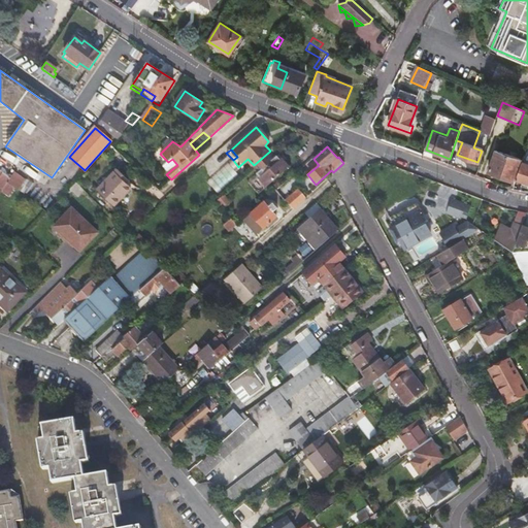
[(269,152),(254,165),(253,167),(252,167),(257,173),(256,174),(259,177),(258,178),(266,187),(289,166),(282,158),(279,160),(276,156),(275,157),(270,151),(269,152)]
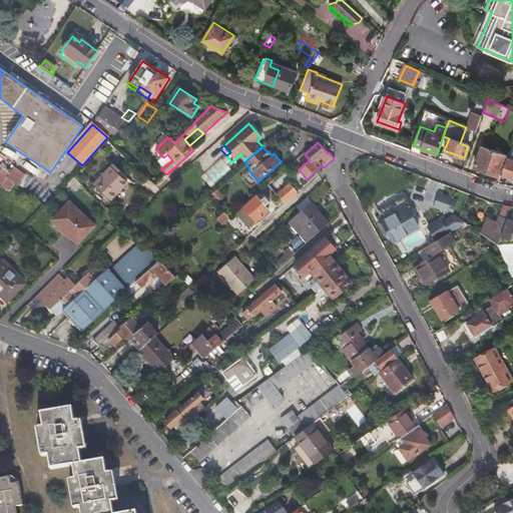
[(497,176),(505,155),(479,146),(472,166),(497,176)]
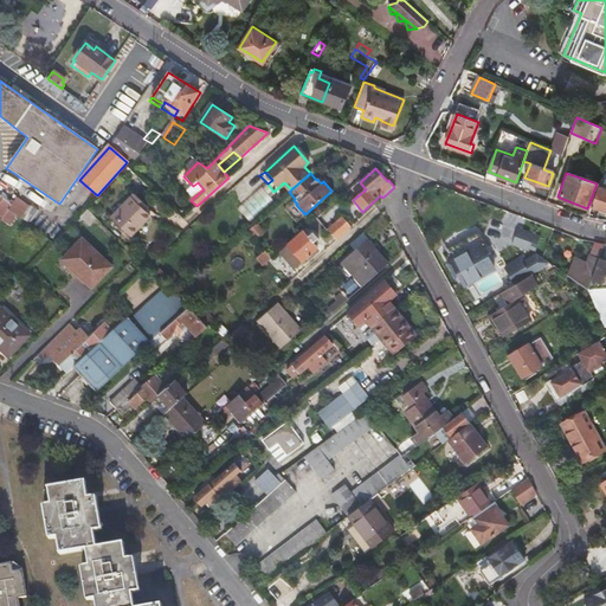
[(274,192),(268,184),(263,188),(262,187),(238,208),(251,224),(275,202),(270,197),(274,192)]
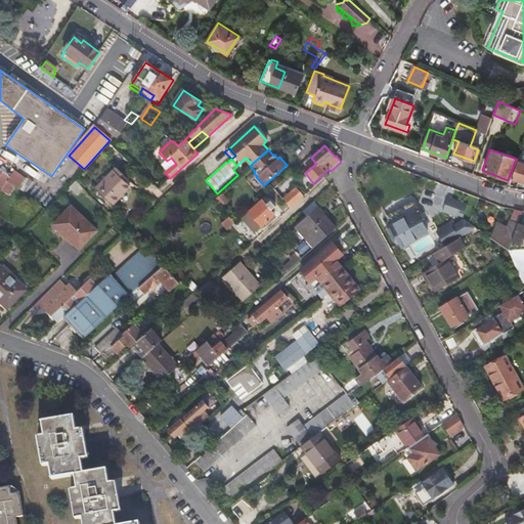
[(523,182),(523,163),(518,161),(511,178),(523,182)]
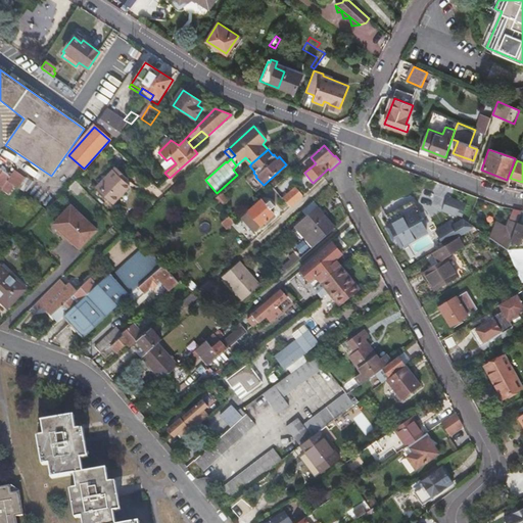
[(0,169),(0,190),(1,190),(6,182),(10,177),(0,169)]
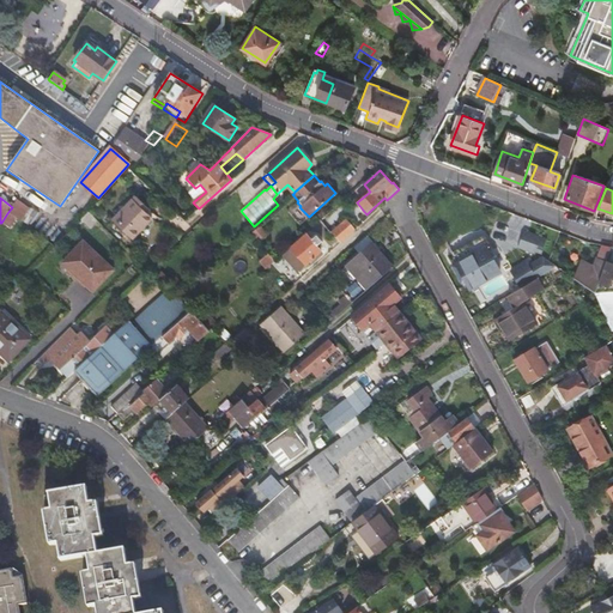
[(113,222),(133,240),(153,218),(149,214),(151,212),(137,198),(113,222)]
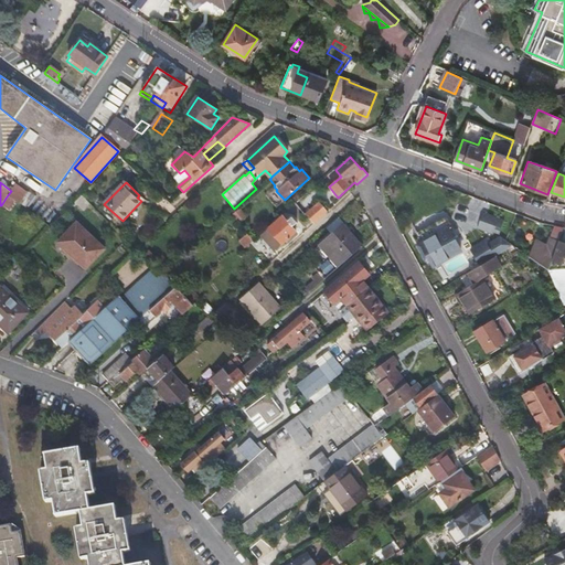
[(16,184),(11,191),(7,196),(16,202),(19,204),(27,193),(16,184)]
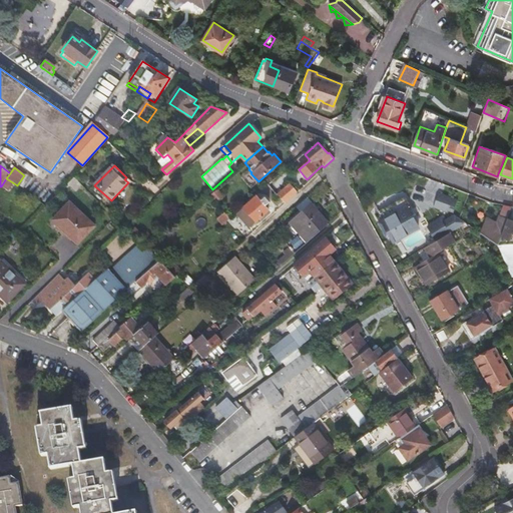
[(25,173),(24,175),(17,185),(23,190),(32,178),(25,173)]
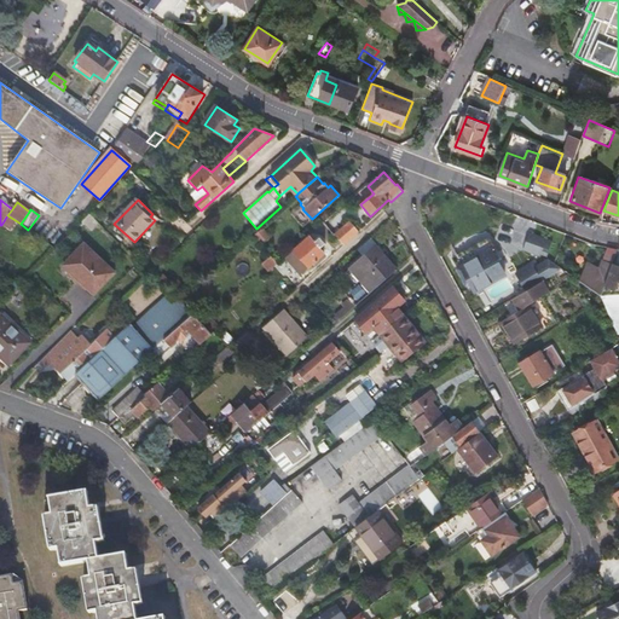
[(98,223),(90,214),(82,221),(92,230),(98,223)]
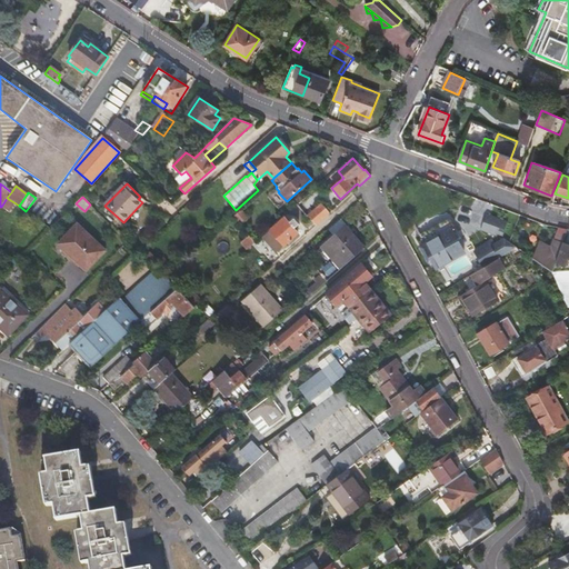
[(7,198),(1,207),(9,212),(16,203),(7,198)]
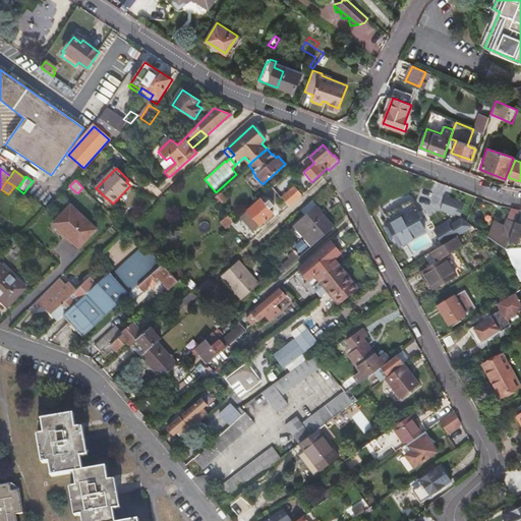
[(288,207),(301,194),(294,186),(281,197),(288,207)]
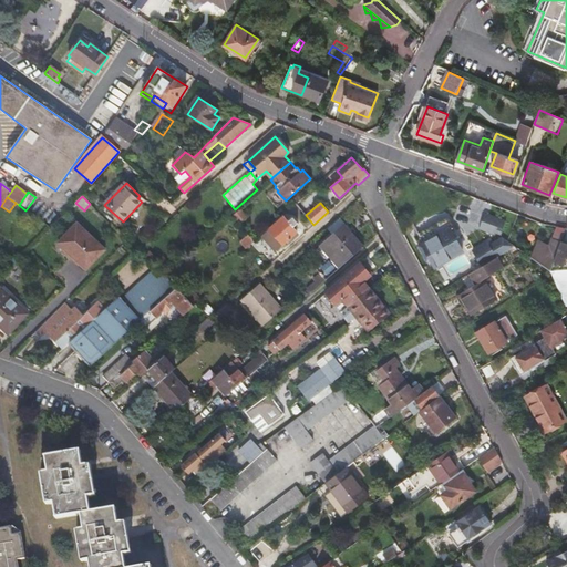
[(480,229),(495,235),(497,227),(503,229),(506,222),(485,214),(480,229)]
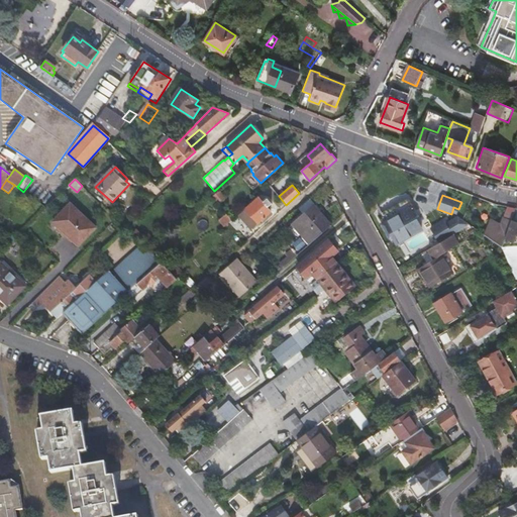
[(259,198),(239,216),(250,229),(271,212),(267,207),(271,204),(267,199),(263,203),(259,198)]
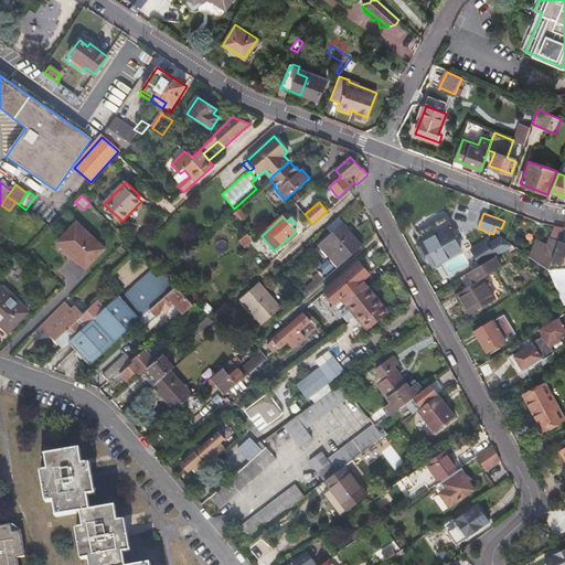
[(105,248),(77,222),(57,242),(68,252),(70,251),(87,267),(105,248)]
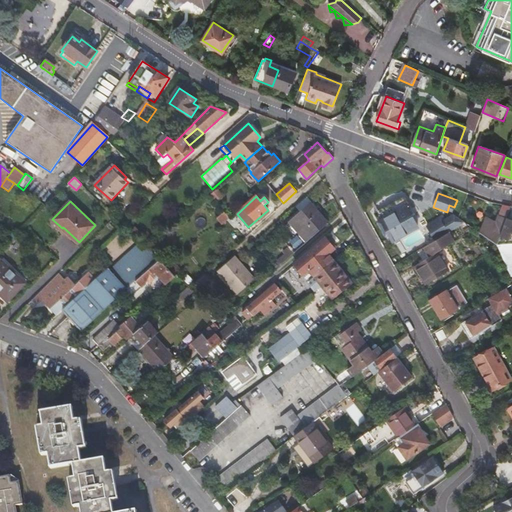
[(317,232),(327,223),(311,203),(285,225),(294,236),(302,246),(317,232)]
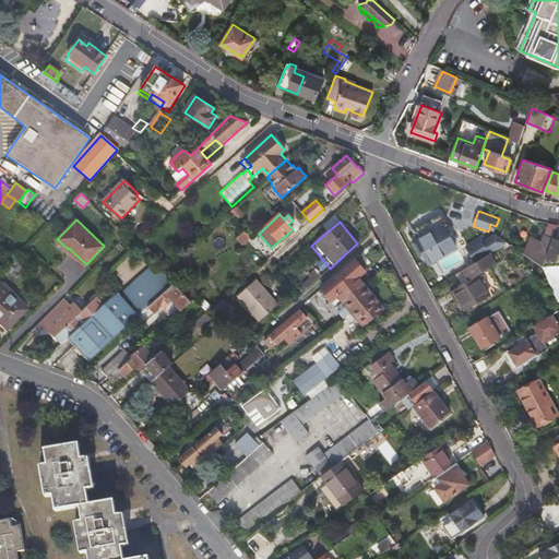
[(532,248),(526,244),(523,254),(543,268),(546,258),(552,239),(557,226),(548,224),(542,244),(536,241),(532,248)]
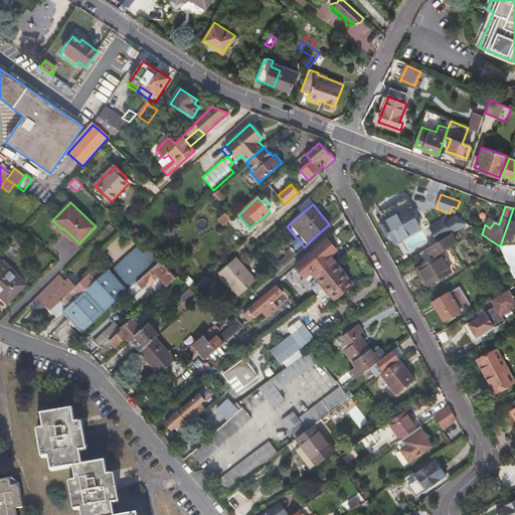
[(390,235),(394,242),(419,227),(408,208),(407,207),(380,223),(387,236),(390,235)]
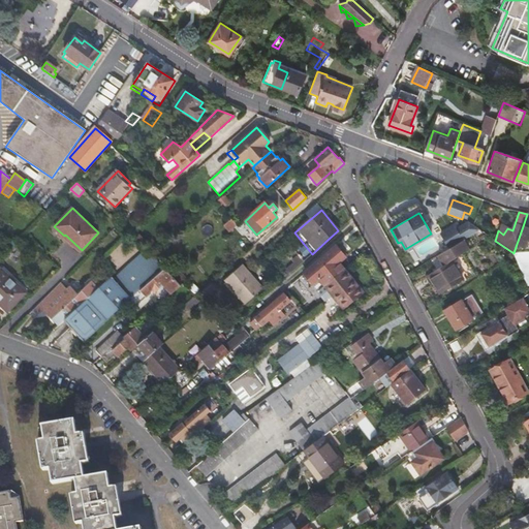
[(238,226),(232,220),(226,226),(230,231),(238,226)]
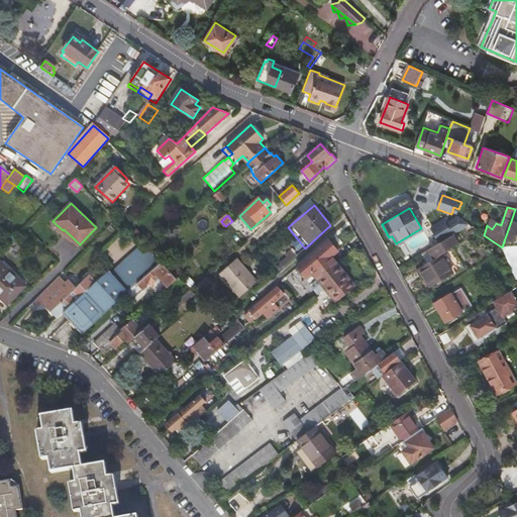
[(469,225),(462,221),(457,217),(449,222),(452,226),(438,234),(442,241),(448,238),(461,230),(469,225)]
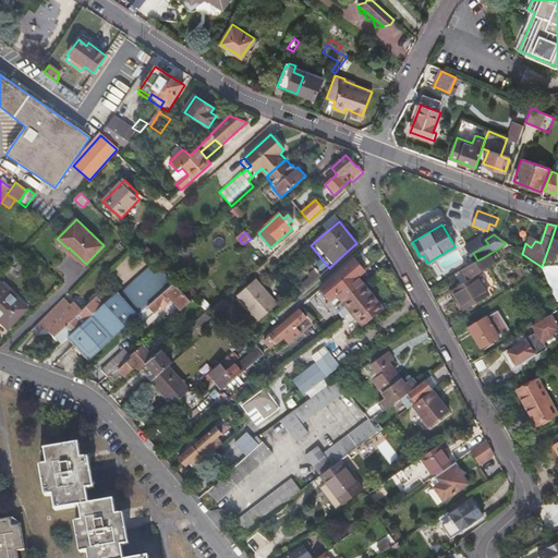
[(557,240),(552,239),(545,257),(554,262),(557,253),(557,240)]
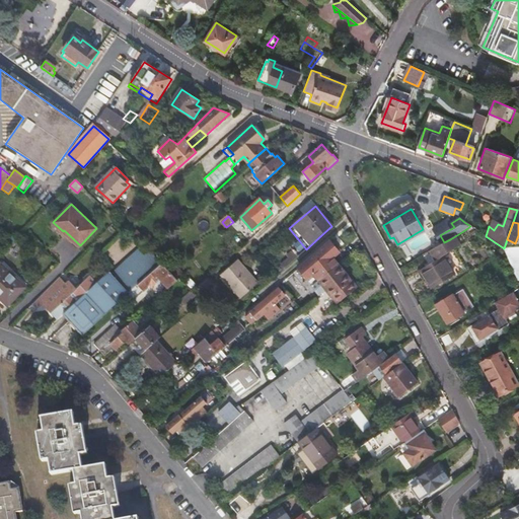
[(63,313),(83,336),(126,296),(129,294),(150,275),(154,271),(162,263),(150,250),(126,228),(100,253),(114,267),(108,272),(101,278),(94,285),(86,292),(63,313)]
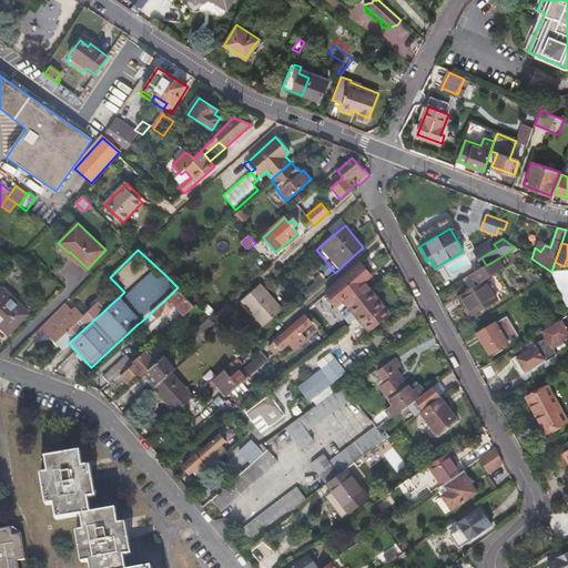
[(463,267),(468,276),(478,270),(474,261),(463,267)]
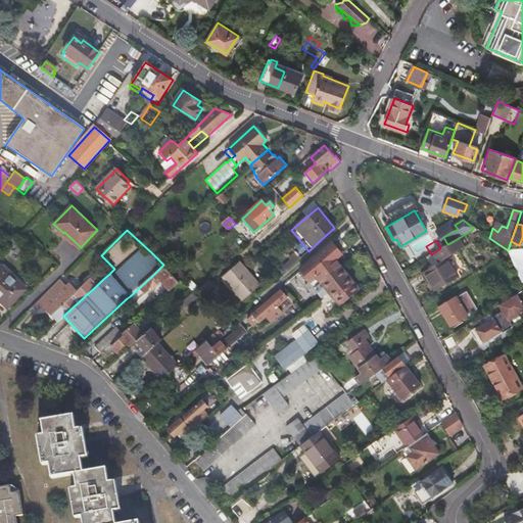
[(281,266),(285,271),(308,251),(300,241),(292,249),(295,252),(281,266)]
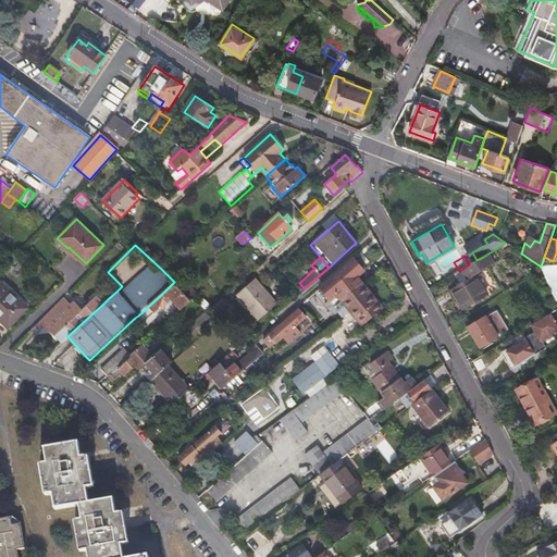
[(475,275),(490,267),(485,260),(483,257),(461,271),(468,280),(475,275)]
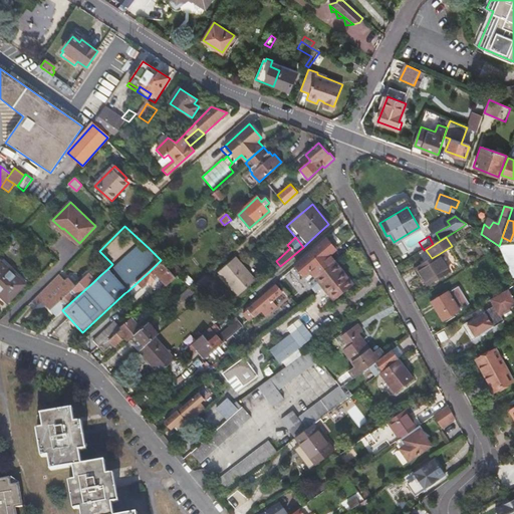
[(320,245),(329,256),(335,250),(327,240),(320,245)]
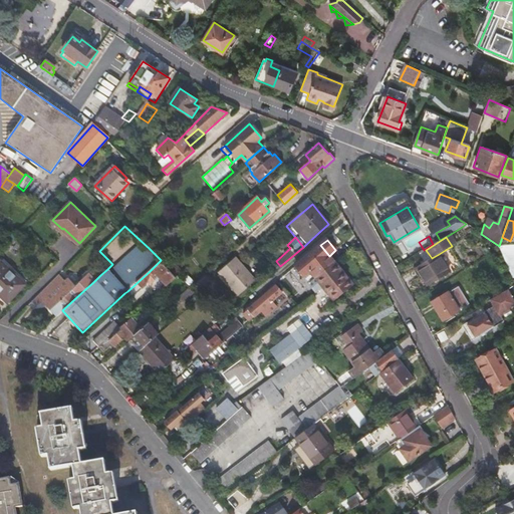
[(304,287),(308,285),(334,262),(329,256),(320,245),(295,266),(304,277),(299,281),(304,287)]
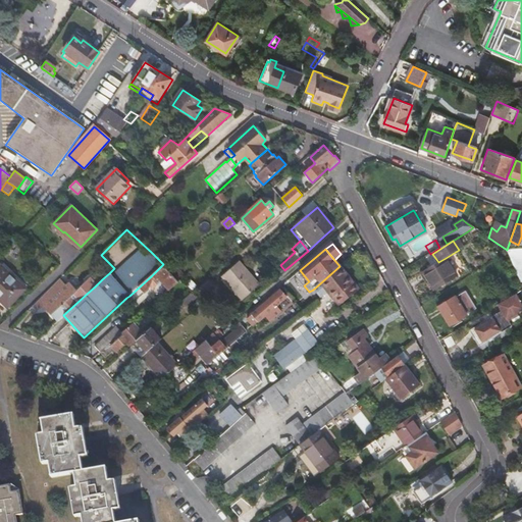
[(521,249),(507,250),(508,254),(520,282),(521,281),(521,249)]
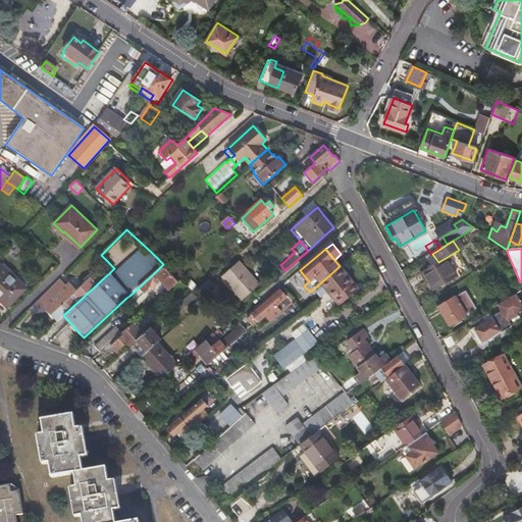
[(438,262),(420,273),(432,292),(457,276),(446,258),(438,262)]
